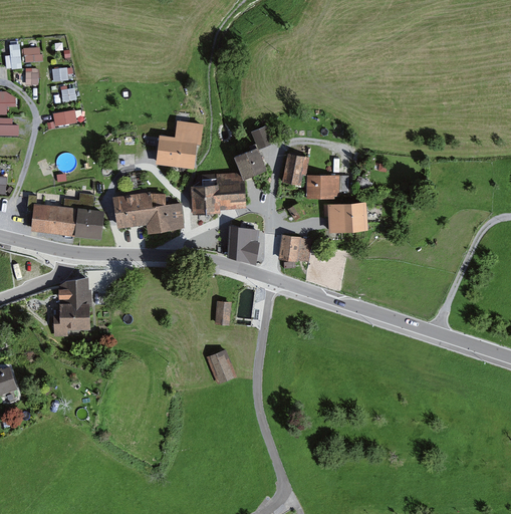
[(5,69),(20,68),(19,41),(8,41),(9,55),(4,55),(5,69)]
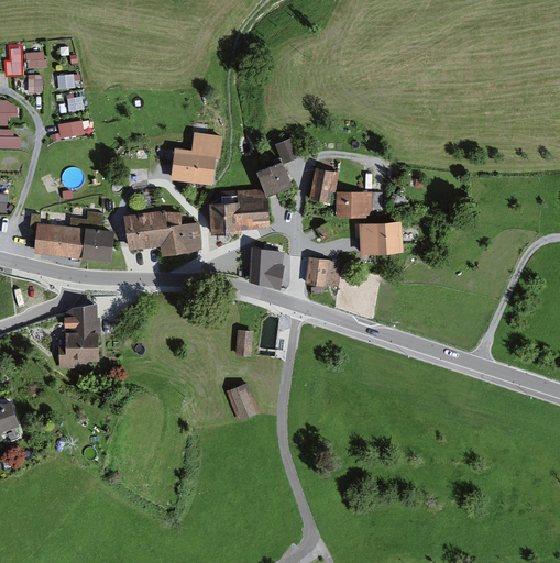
[(45,67),(44,50),(25,51),(25,67),(45,67)]
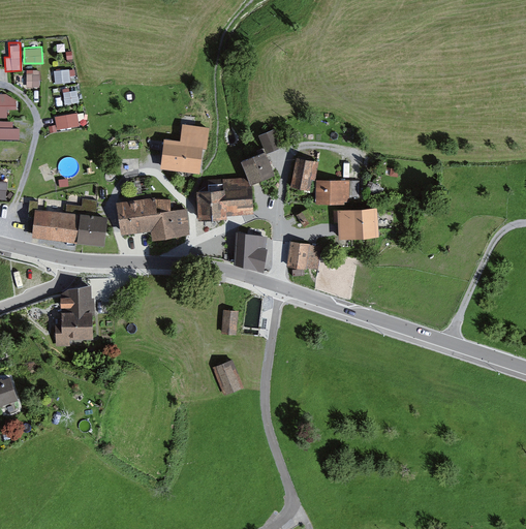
[(68,68),(53,69),(54,83),(69,83),(68,68)]
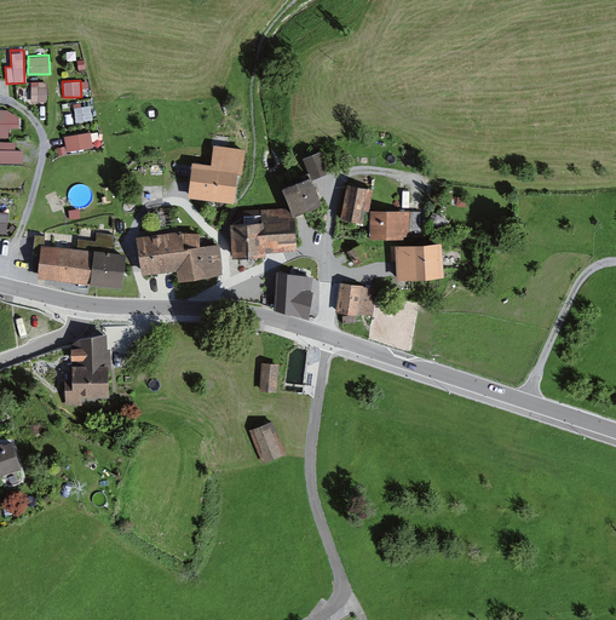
[(29,82),(30,103),(46,102),(45,82),(29,82)]
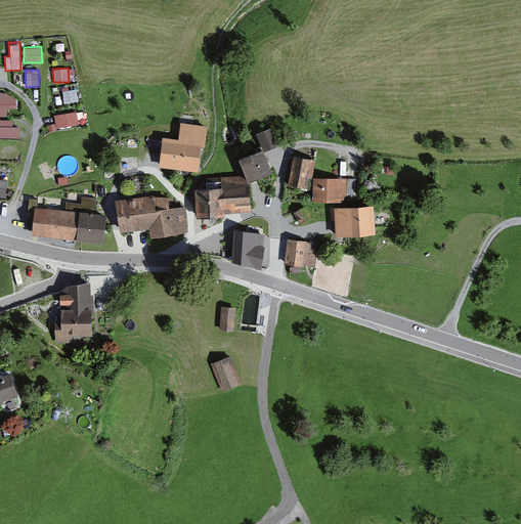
[(76,88),(61,90),(62,102),(77,101),(76,88)]
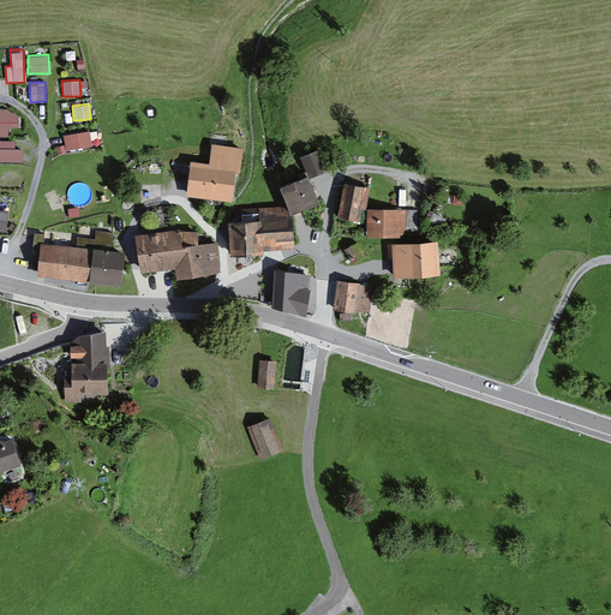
[(0,135),(7,136),(7,127),(17,127),(18,109),(0,108),(0,135)]
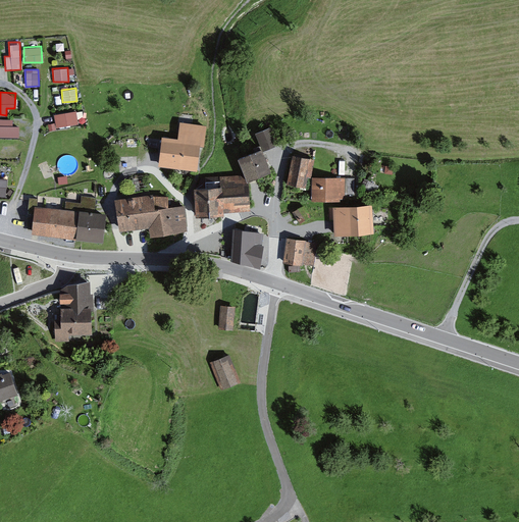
[(75,110),(52,113),(54,127),(78,124),(75,110)]
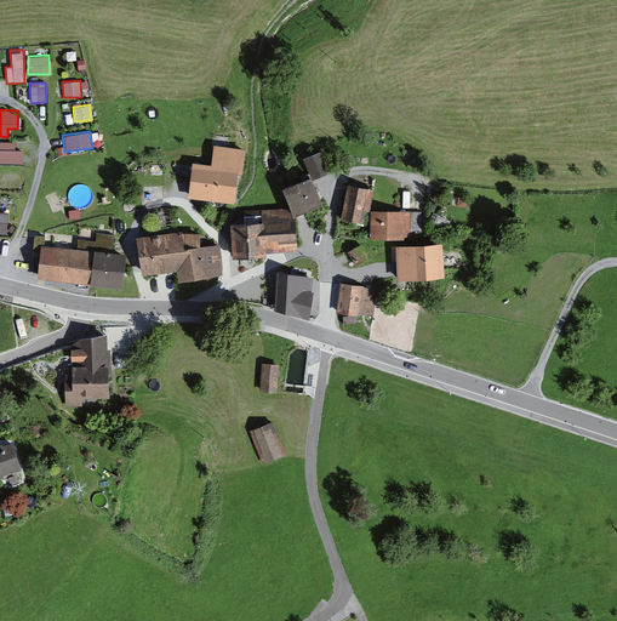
[(13,149),(13,141),(0,140),(0,163),(22,163),(22,149),(13,149)]
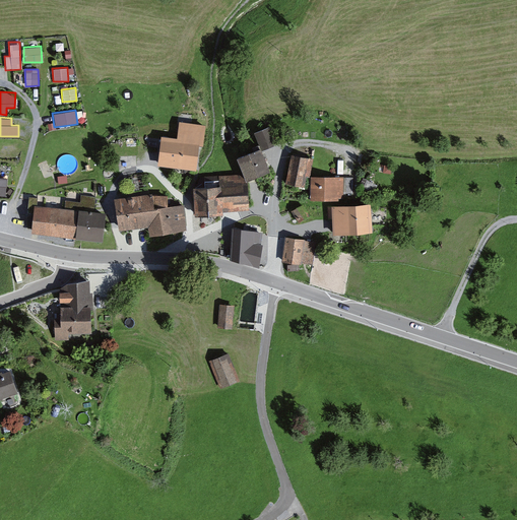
[(169,166),(193,170),(196,145),(200,145),(203,127),(182,124),(179,142),(172,141),(169,166)]
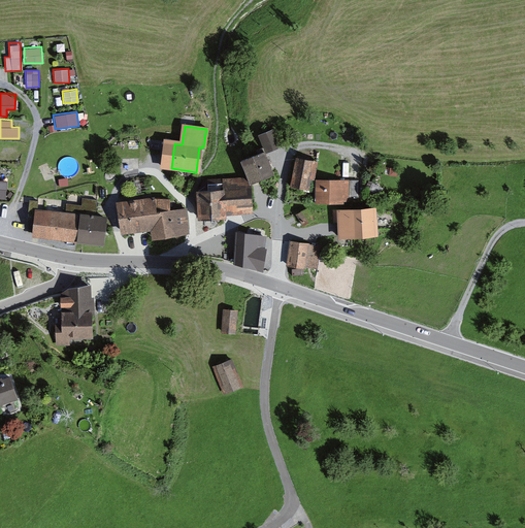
[(272,130),(257,136),(264,154),(280,147),(272,130)]
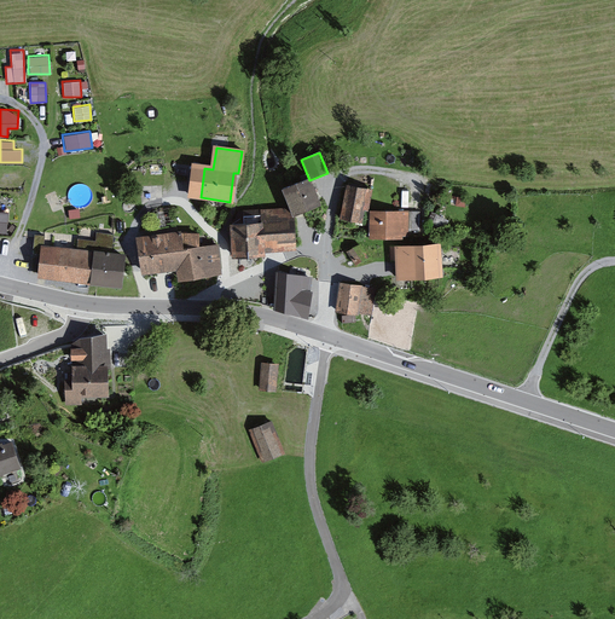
[(305,177),(280,189),(294,217),(318,204),(305,177)]
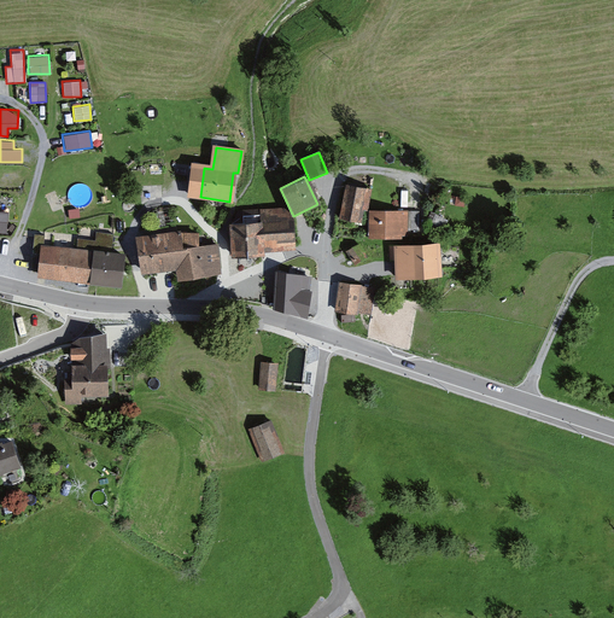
[(367,190),(341,184),(334,215),(356,220),(358,208),(362,209),(367,190)]
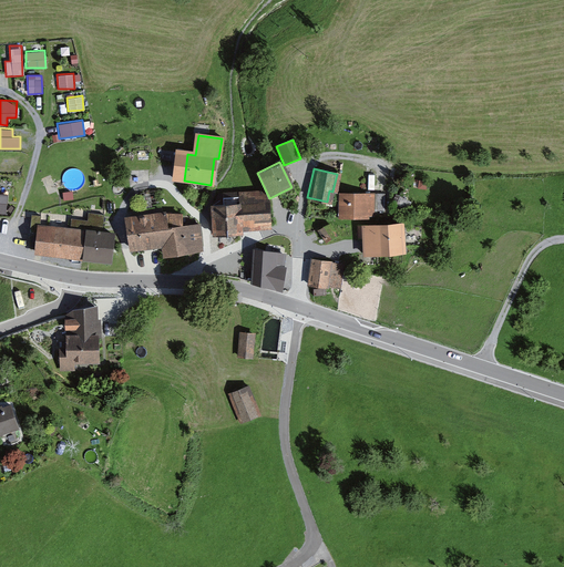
[(407,178),(406,186),(420,189),(421,182),(407,178)]
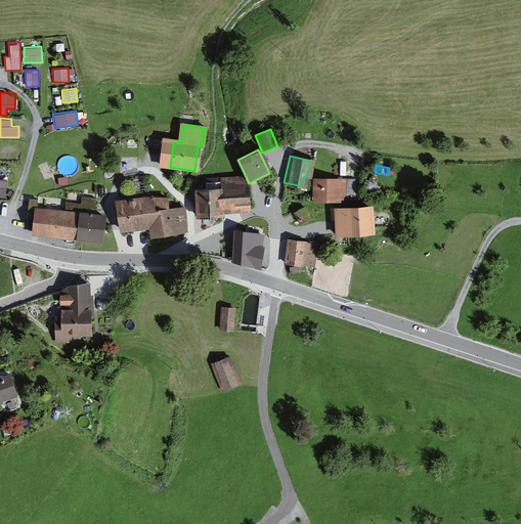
[(310,179),(310,200),(343,200),(343,194),(358,194),(358,179),(310,179)]
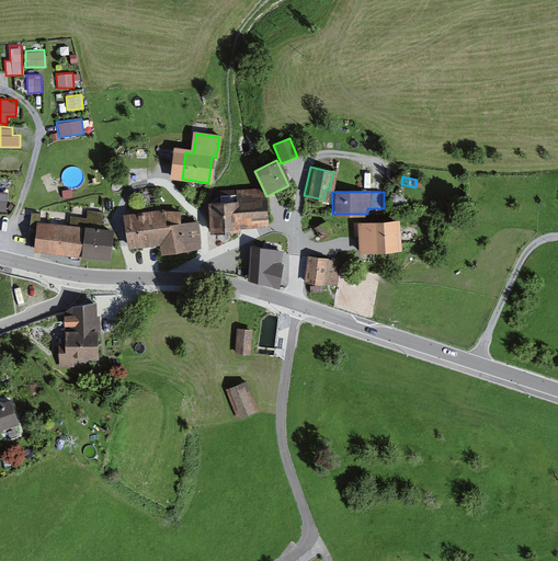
[(400,198),(390,194),(388,201),(397,205),(400,198)]
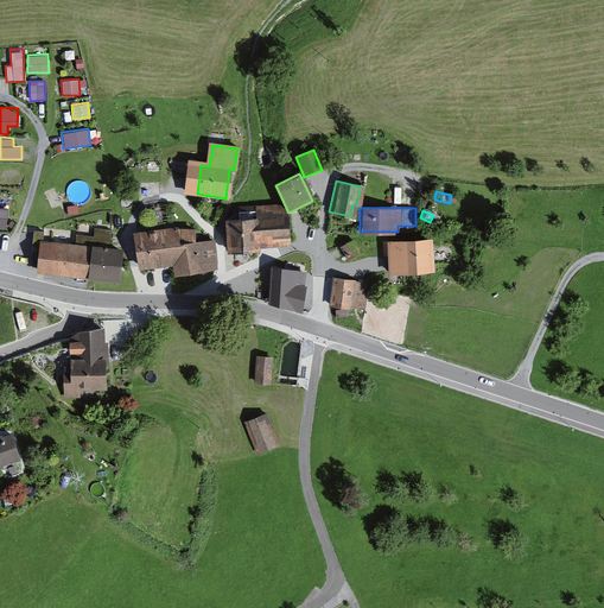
[(252,245),(288,244),(287,211),(250,213),(252,245)]
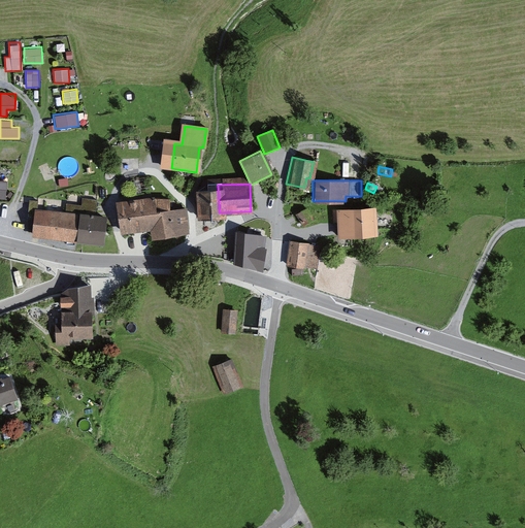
[(197,190),(198,218),(219,218),(219,212),(218,185),(208,185),(208,189),(197,190)]
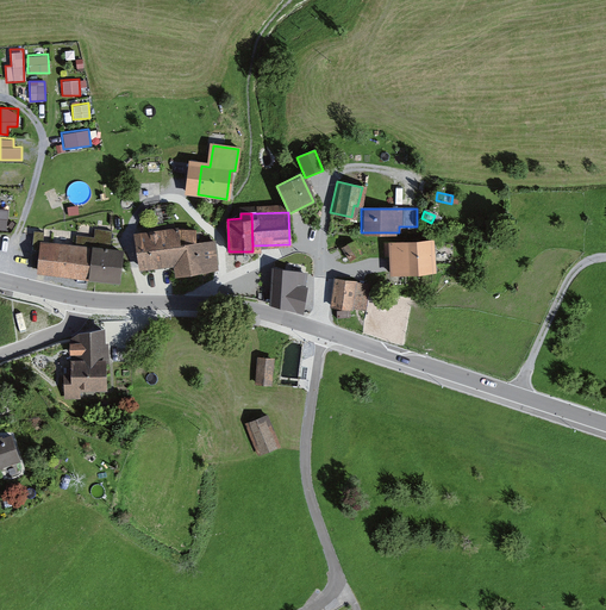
[(169,228),(136,231),(139,268),(167,266),(168,274),(218,269),(216,240),(191,242),(189,230),(169,228)]
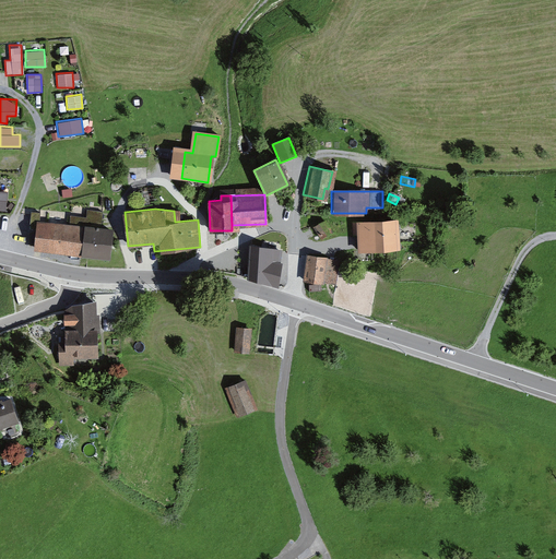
[(38,224),(39,214),(32,213),(31,226),(37,227),(37,224),(38,224)]
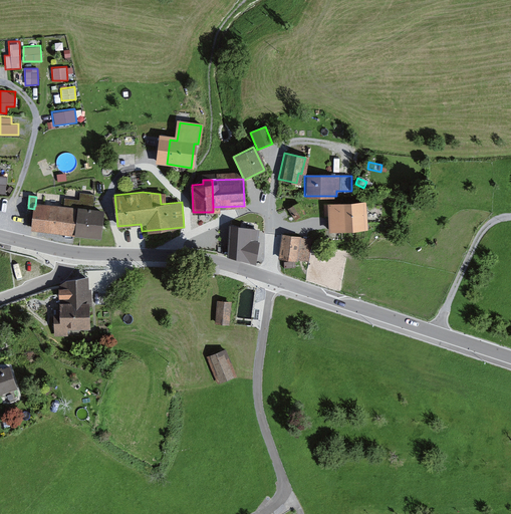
[(340,202),(325,203),(326,215),(329,215),(330,229),(361,227),(359,203),(340,205),(340,202)]
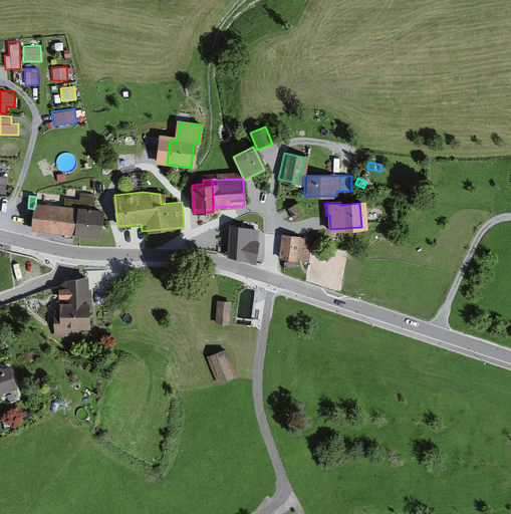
[(298,204),(290,210),(298,221),(307,214),(298,204)]
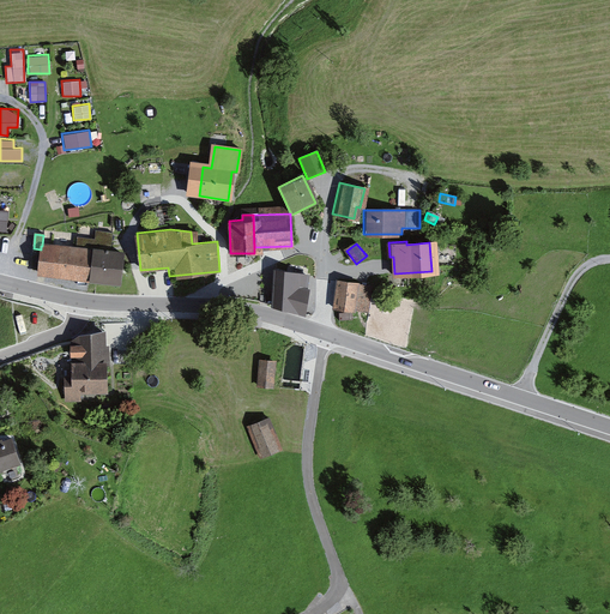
[(42,246),(41,246),(41,250),(38,275),(86,280),(90,251),(42,246)]
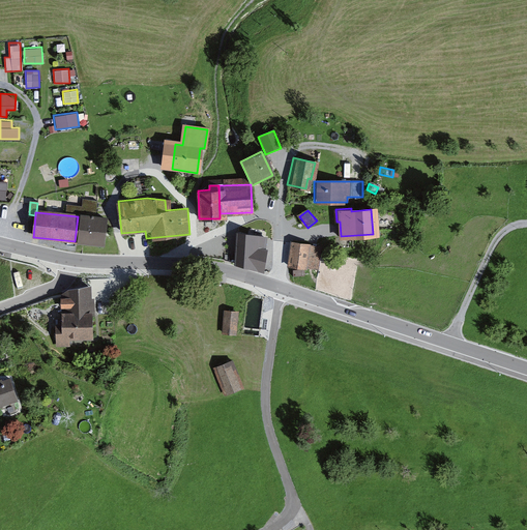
[(107,219),(78,216),(75,241),(104,244),(107,219)]
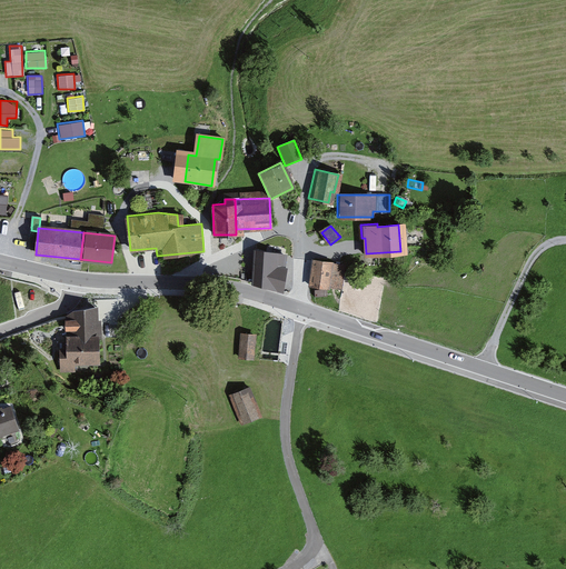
[(289,249),(250,247),(248,282),(287,292),(289,268),(287,267),(289,249)]
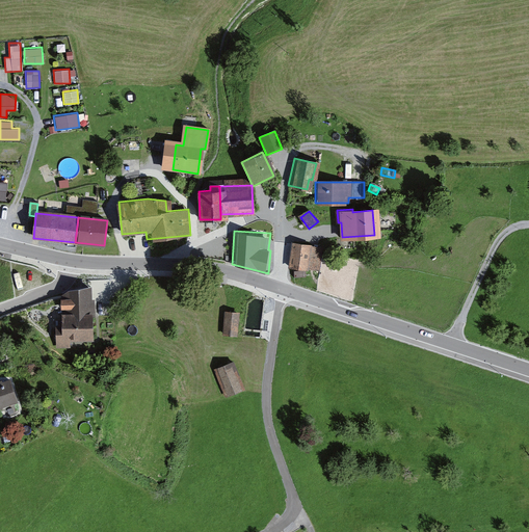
[(325,248),(293,244),(290,266),(322,270),(325,248)]
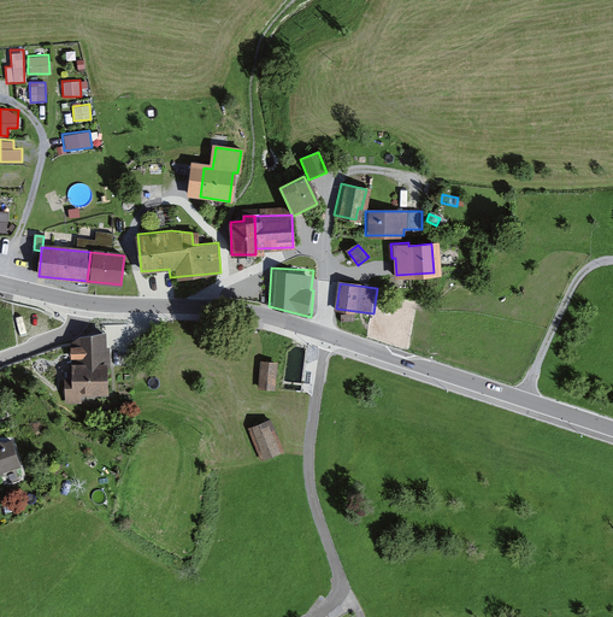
[(86,395),(111,393),(106,334),(82,336),(74,346),(77,383),(69,385),(70,406),(86,405),(86,395)]
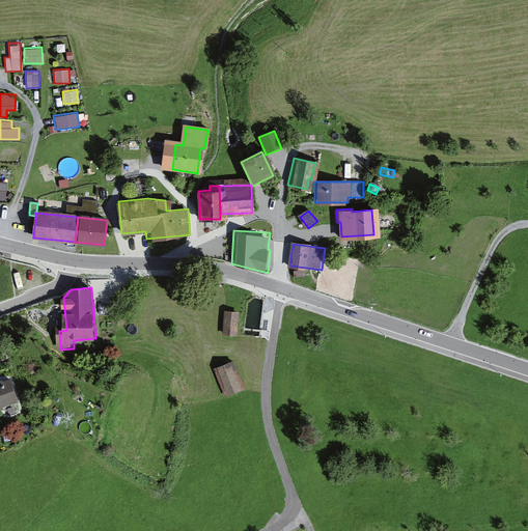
[(239,312),(225,312),(224,334),(238,335),(239,312)]
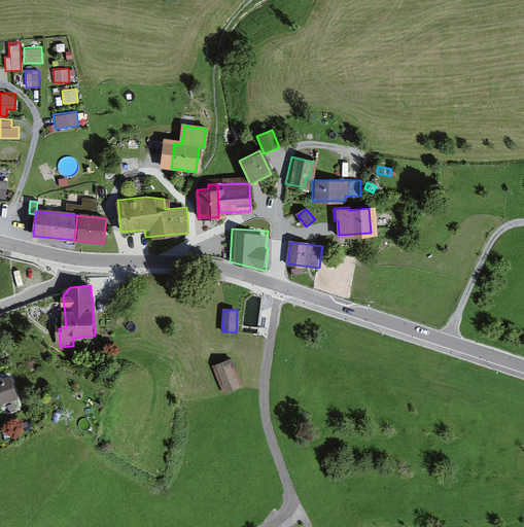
[(231,360),(214,366),(224,393),(241,387),(231,360)]
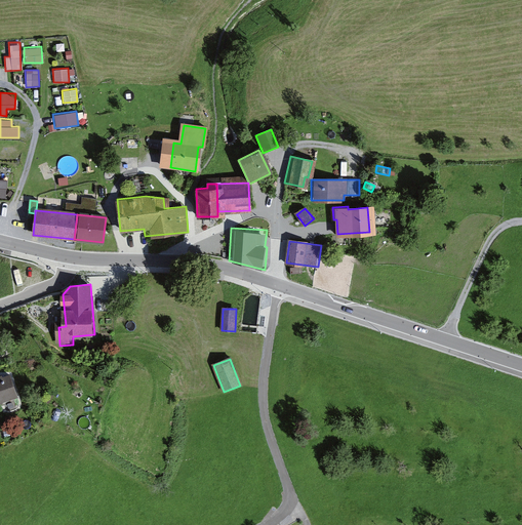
[(13,376),(0,379),(0,401),(18,397),(13,376)]
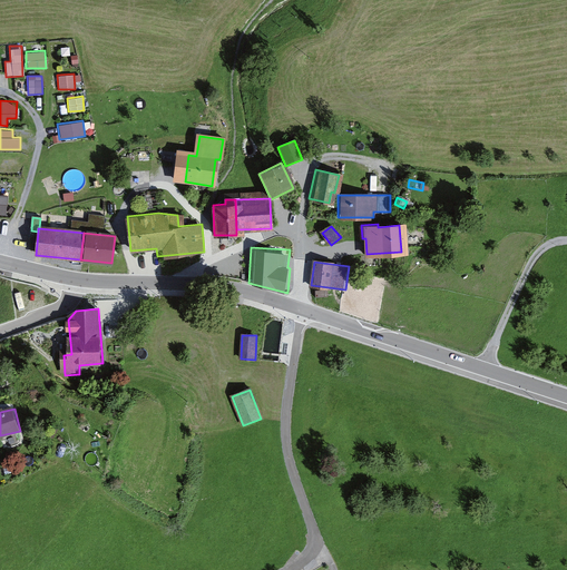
[(49,426),(44,423),(39,432),(46,435),(49,426)]
